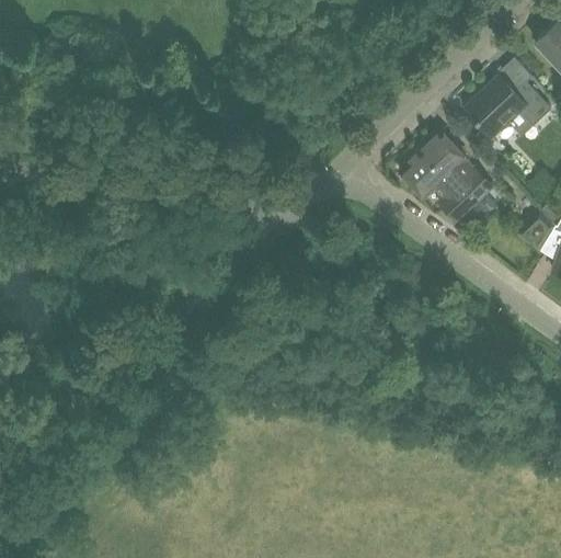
[(560,22),(558,19),(535,42),(560,69),(560,22)]
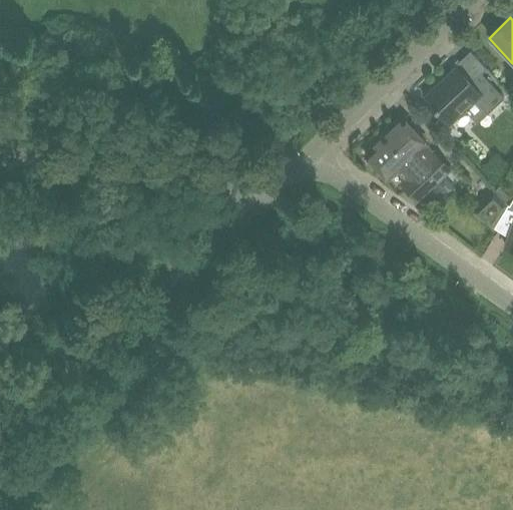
[(487,115),(503,100),(481,75),(470,85),(456,69),(445,79),(447,81),(440,87),(438,85),(424,99),(448,126),(474,101),(487,115)]
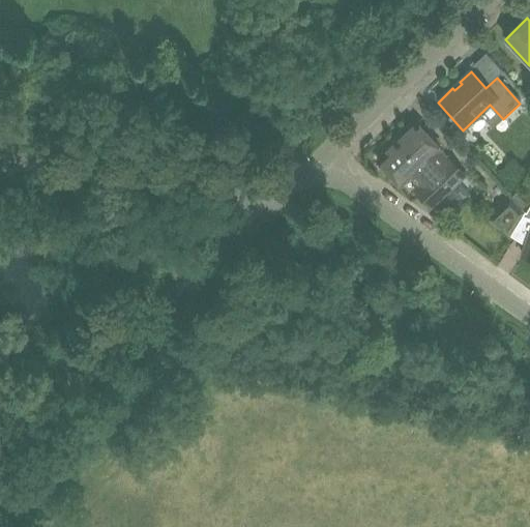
[(510,129),(523,145),(529,139),(529,121),(526,117),(510,129)]
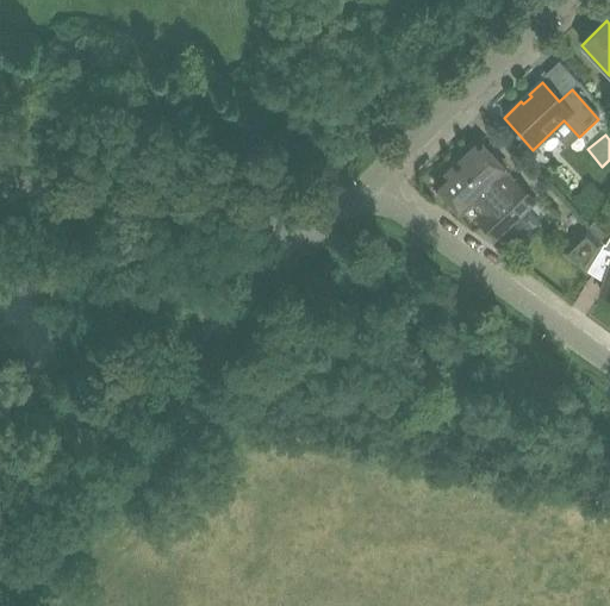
[(497,236),(514,220),(528,207),(512,192),(516,188),(504,174),(506,172),(479,142),(435,183),(462,213),(474,202),(486,214),(480,219),(497,236)]
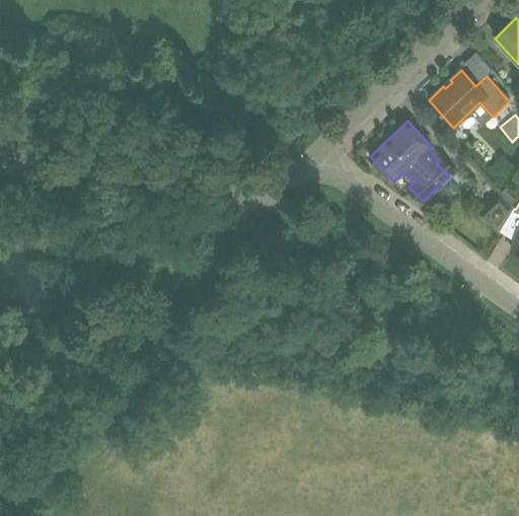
[(499,231),(513,209),(499,194),(477,214),(499,231)]
